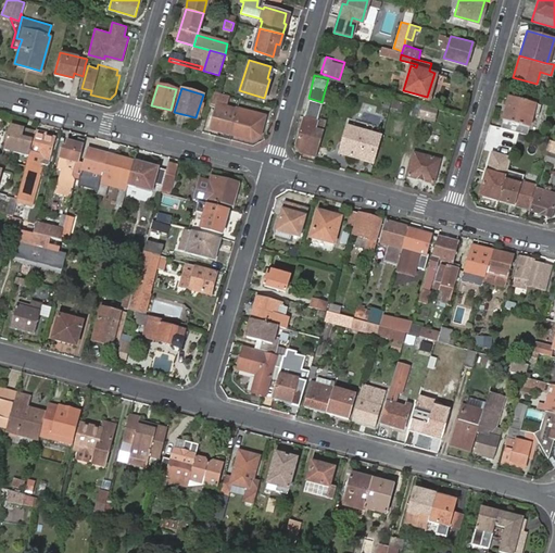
[(508,93),(499,125),(517,130),(526,133),(532,112),(537,113),(540,102),(508,93)]
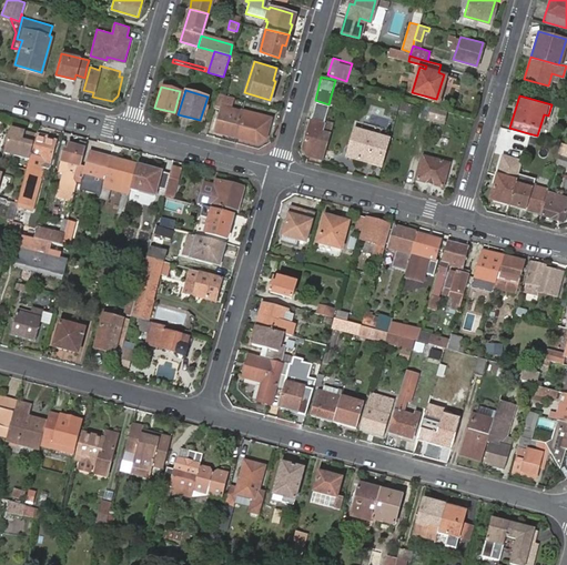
[(328,104),(315,100),(310,120),(322,122),(328,104)]
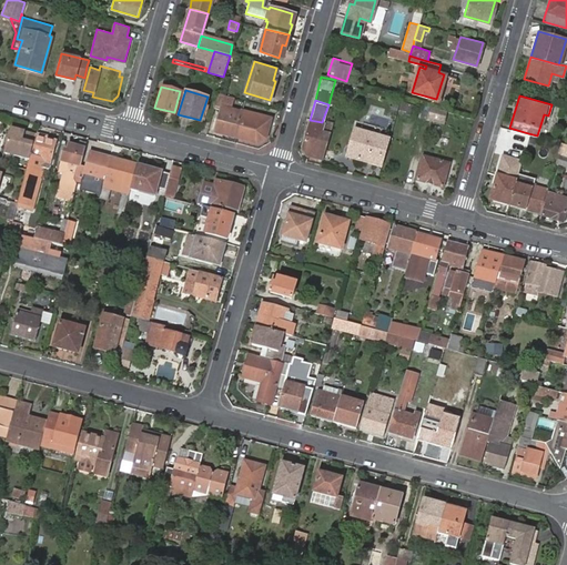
[(214,129),(236,135),(240,123),(238,123),(241,111),(221,106),(214,129)]
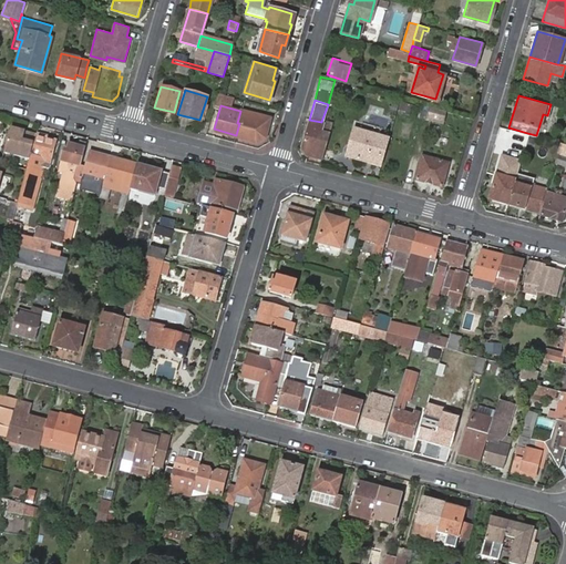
[(444,110),(429,106),(425,118),(441,122),(444,110)]
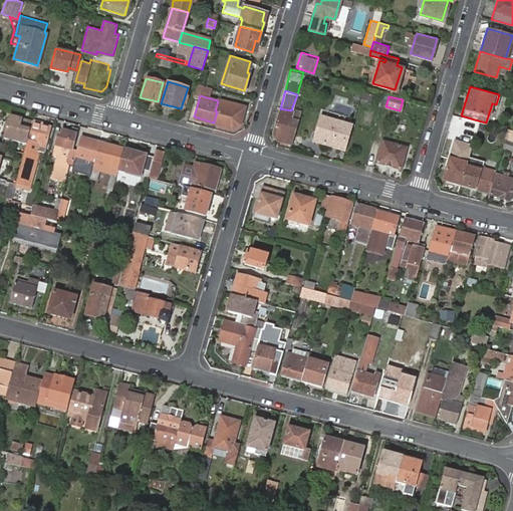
[(217,111),(214,122),(232,128),(240,123),(243,111),(229,107),(230,101),(219,98),(218,100),(215,111),(217,111)]
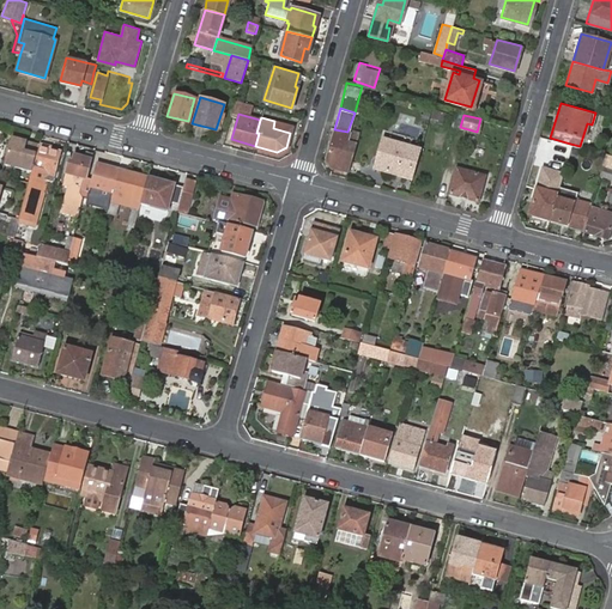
[(347,132),(334,129),(326,160),(328,165),(347,171),(356,144),(347,141),(345,138),(347,132)]
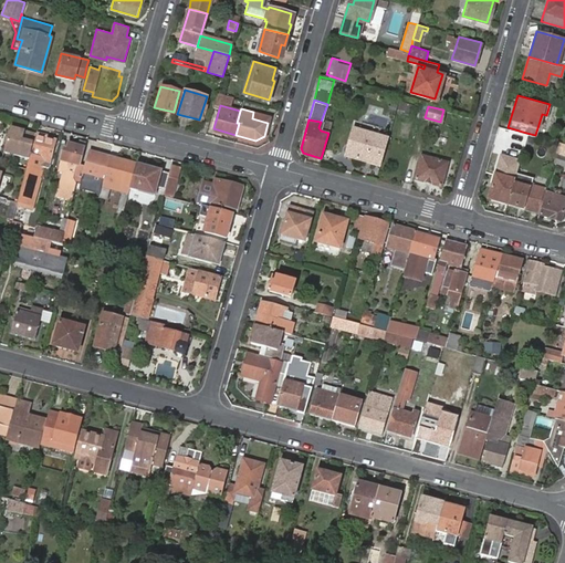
[(25,132),(31,131),(9,125),(3,149),(20,154),(25,132)]
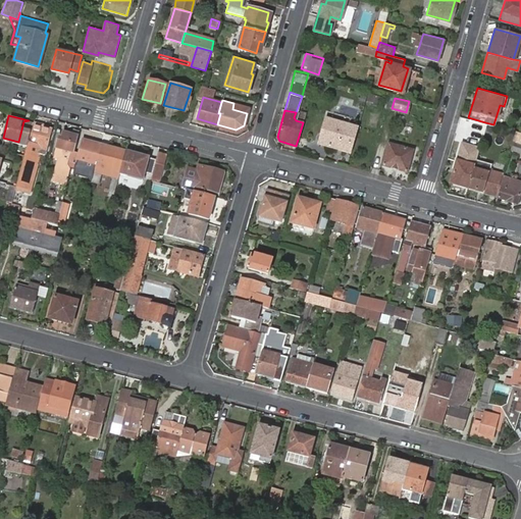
[(485,122),(468,117),(463,133),(480,138),(485,122)]
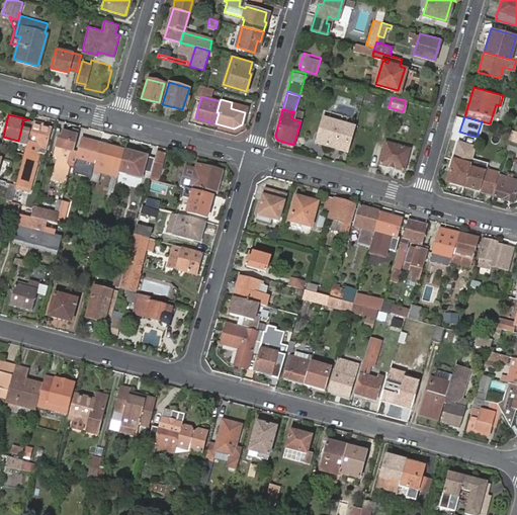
[(347,150),(354,126),(323,117),(316,142),(347,151),(347,150)]
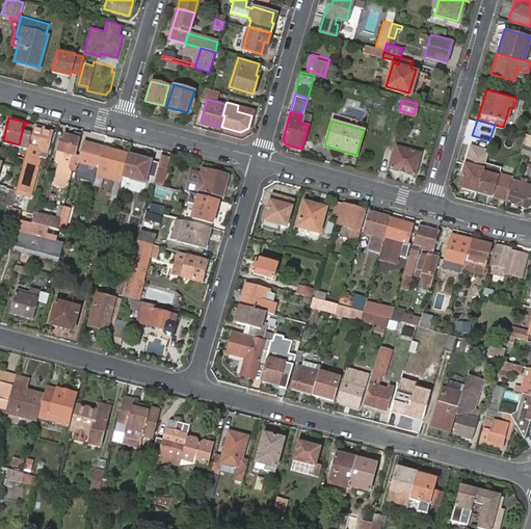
[(17,152),(25,154),(32,126),(24,124),(19,144),(17,152)]
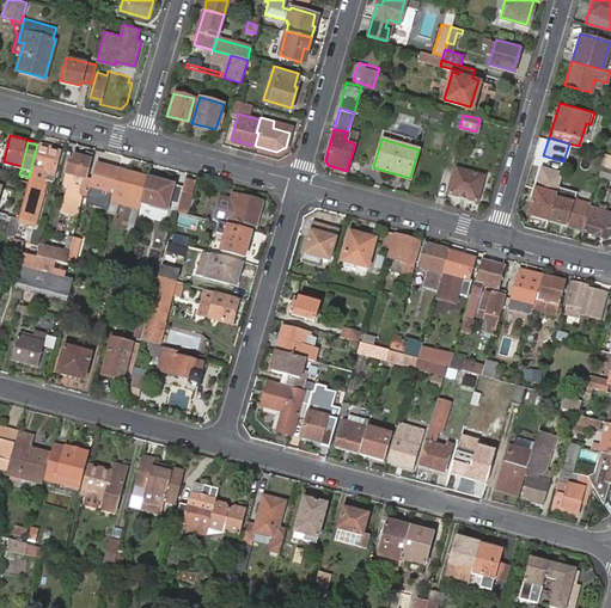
[(29,177),(28,180),(18,216),(17,220),(32,225),(44,180),(50,182),(59,152),(37,145),(29,177)]
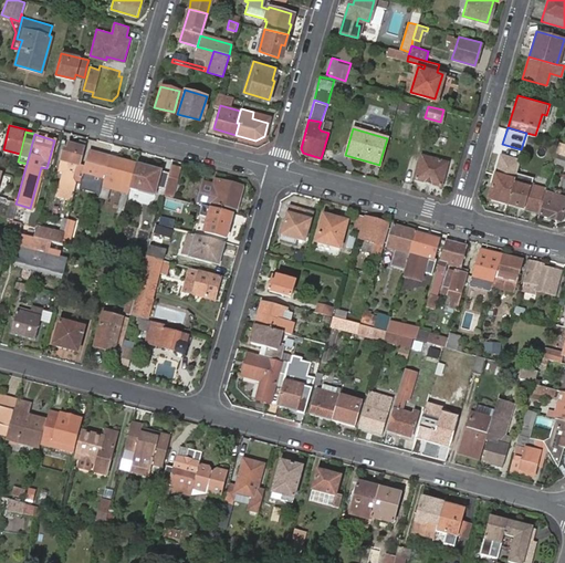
[(554,152),(564,154),(564,143),(557,141),(554,152)]
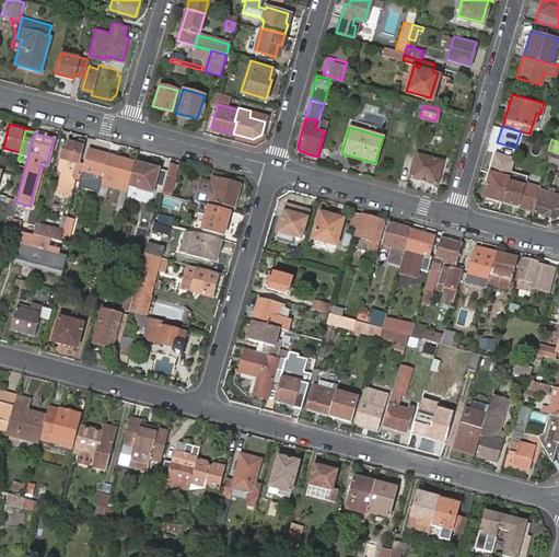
[(77,169),(81,150),(79,149),(80,144),(67,141),(65,146),(62,144),(58,163),(55,173),(61,175),(56,199),(68,202),(73,180),(71,176),(73,167),(77,169)]
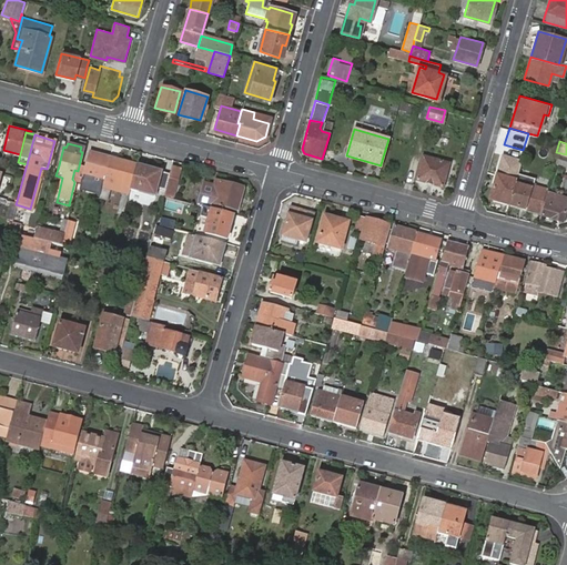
[(100,191),(109,157),(90,152),(83,172),(82,179),(87,180),(88,174),(98,177),(97,183),(94,190),(100,191)]
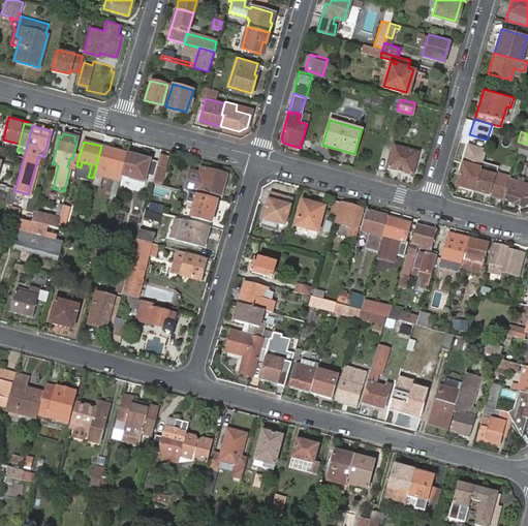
[(473,188),(479,165),(480,159),(485,149),(467,143),(456,182),(473,188)]
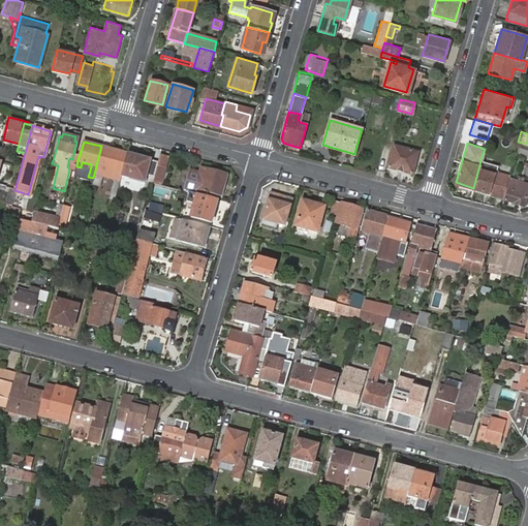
[(393,144),(386,164),(411,172),(417,150),(393,144)]
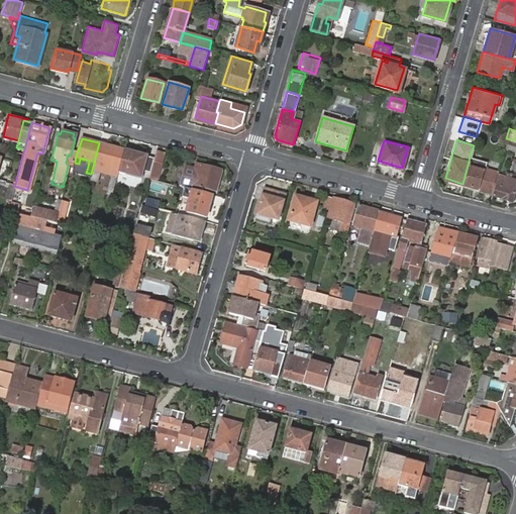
[(118,171),(123,149),(99,142),(91,174),(89,180),(96,182),(99,173),(113,176),(110,178),(106,192),(112,194),(118,171)]
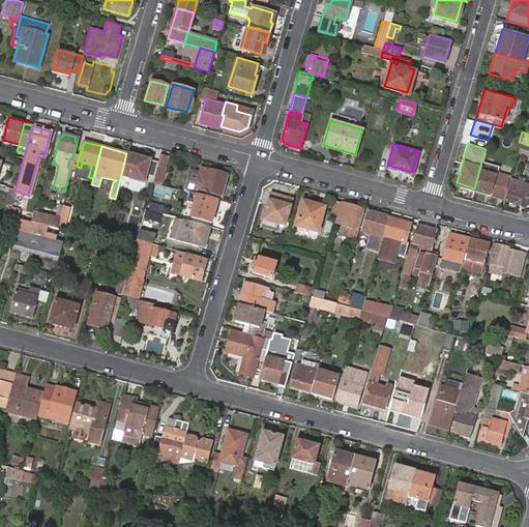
[(152,177),(156,160),(126,153),(121,175),(143,180),(145,175),(152,177)]
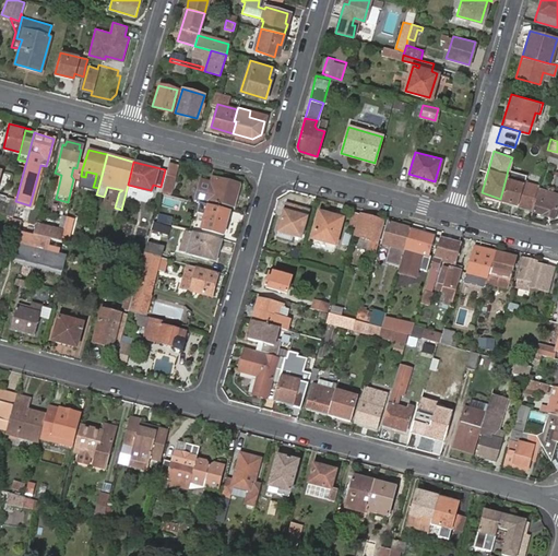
[(177,165),(167,162),(165,169),(161,187),(159,190),(169,192),(177,165)]
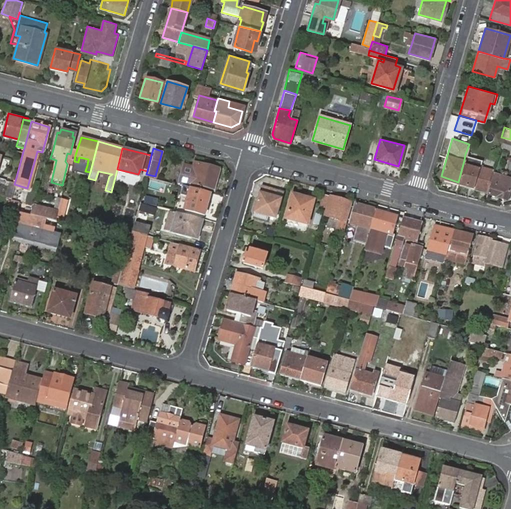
[(74,161),(75,155),(70,154),(67,153),(65,161),(67,164),(73,166),(74,161)]
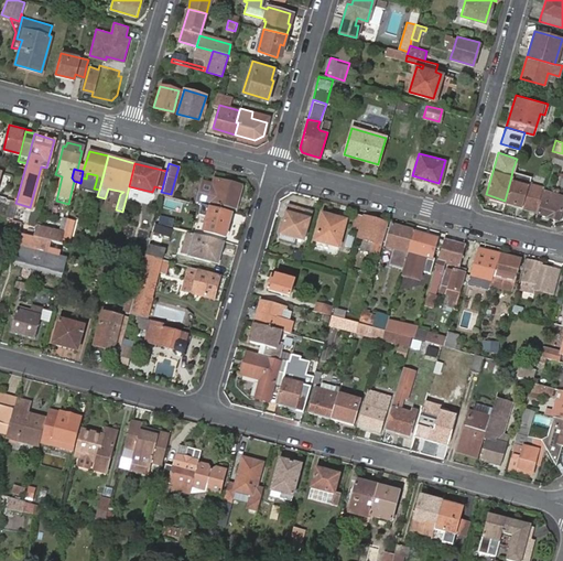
[(511,176),(505,201),(520,205),(536,208),(541,189),(542,185),(529,182),(531,175),(512,170),(511,176)]
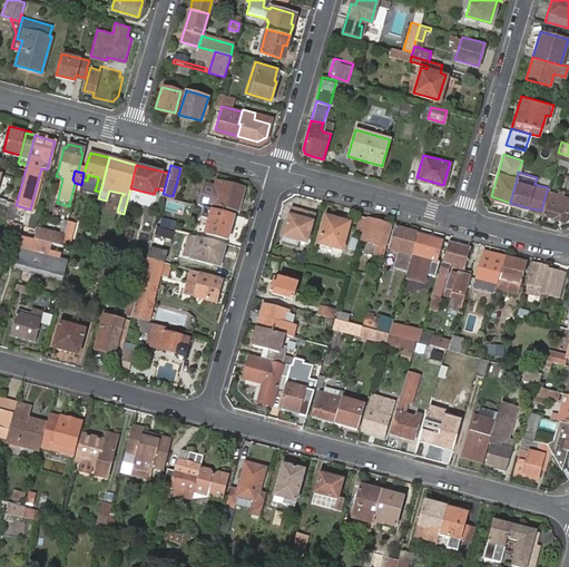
[(209,202),(239,209),(245,187),(216,178),(214,185),(209,202)]
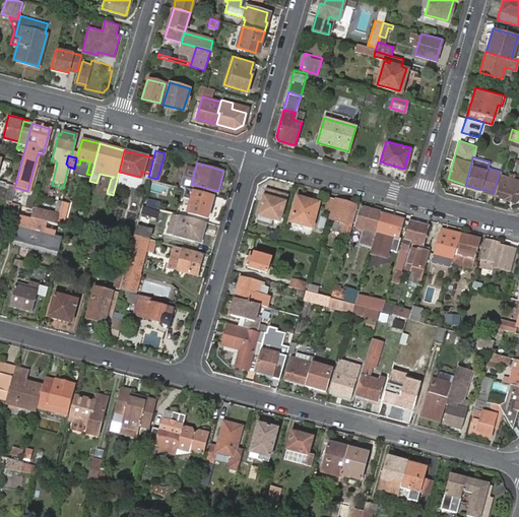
[(191,184),(195,169),(188,167),(183,186),(186,187),(190,188),(191,184)]
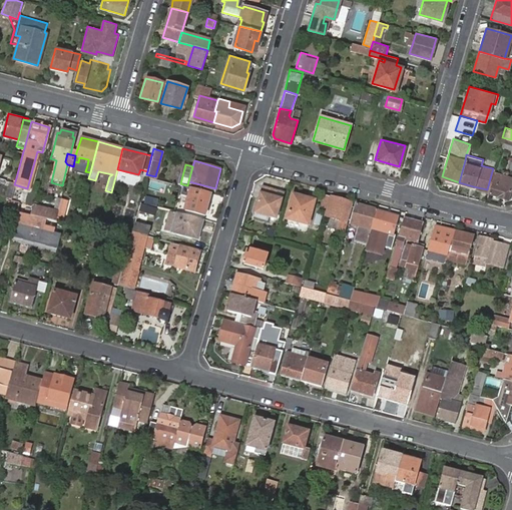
[(511,176),(492,171),(487,189),(490,190),(490,191),(498,193),(497,195),(508,198),(511,184),(511,176)]
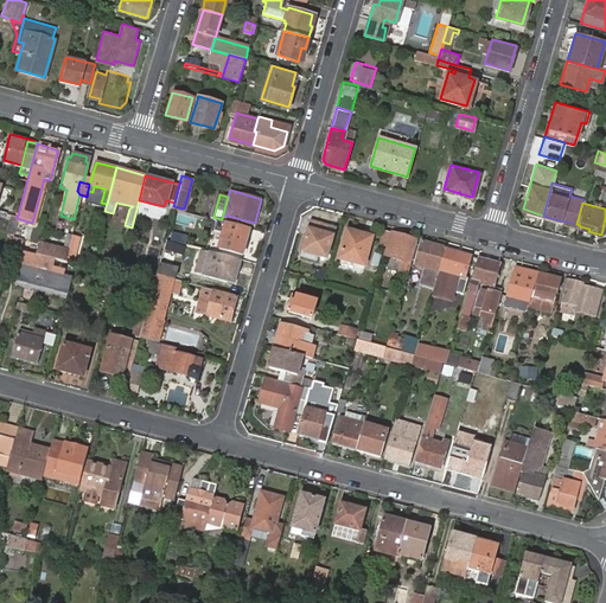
[(17,218),(18,215),(10,212),(4,231),(13,233),(17,218)]
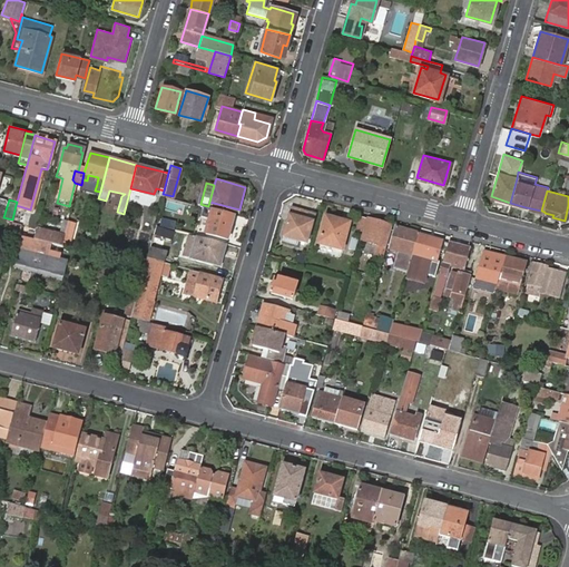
[(228,238),(235,213),(208,206),(204,205),(200,214),(208,216),(207,223),(205,232),(228,238)]
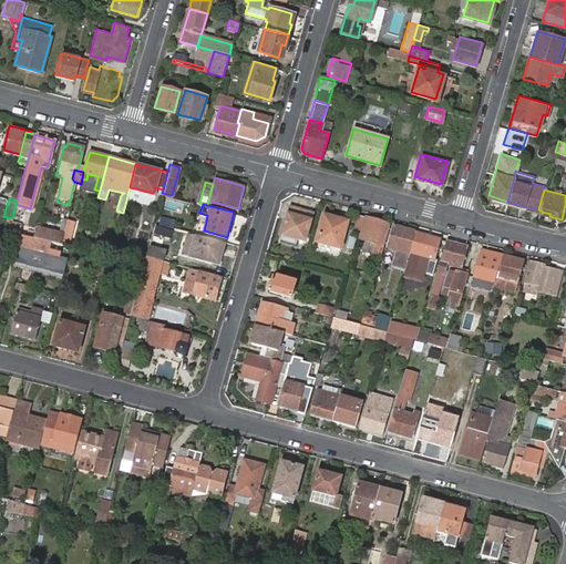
[(289,204),(287,211),(289,212),(287,221),(285,221),(281,232),(305,238),(310,218),(304,216),(306,208),(289,204)]
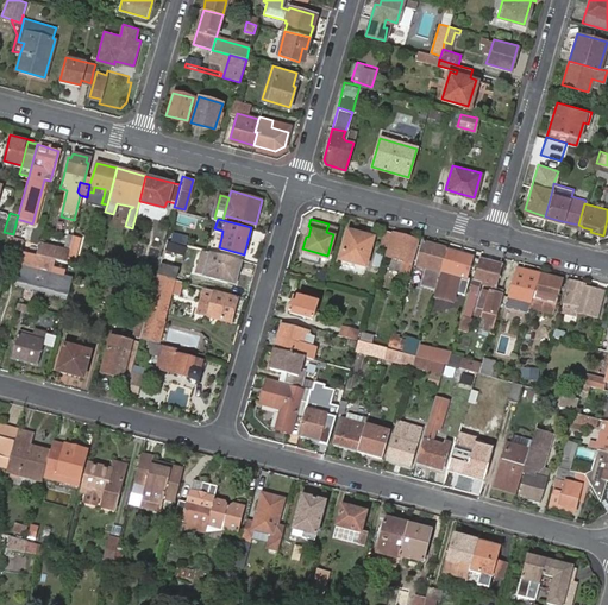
[(336,226),(328,224),(326,232),(333,234),(336,226)]
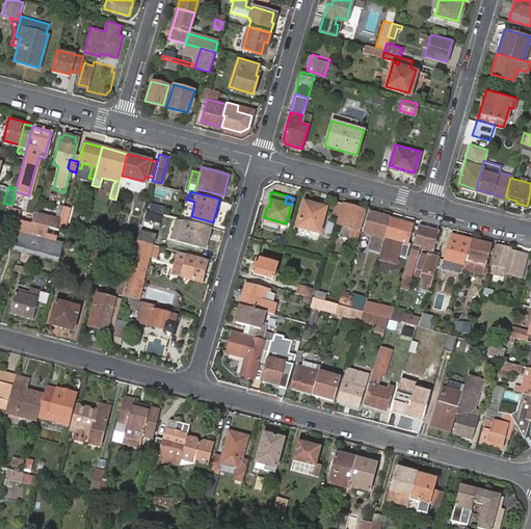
[(194,202),(187,200),(186,206),(193,208),(194,202)]
